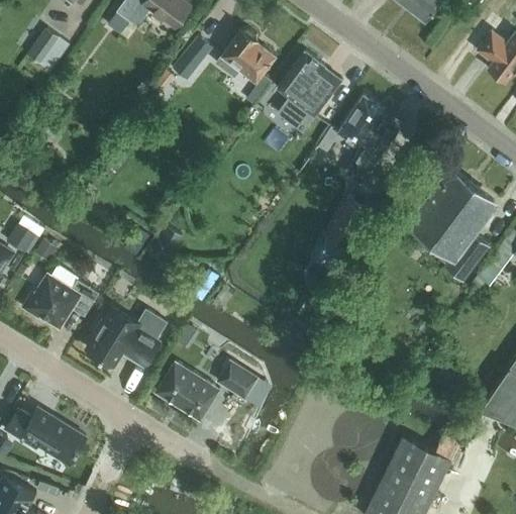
[(174,28),(191,6),(183,0),(123,0),(115,11),(106,24),(119,33),(128,21),(136,26),(149,9),(174,28)]
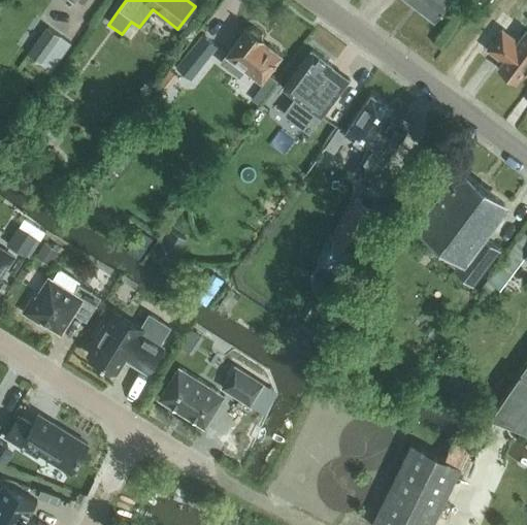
[(405,0),(433,21),(449,0),(405,0)]
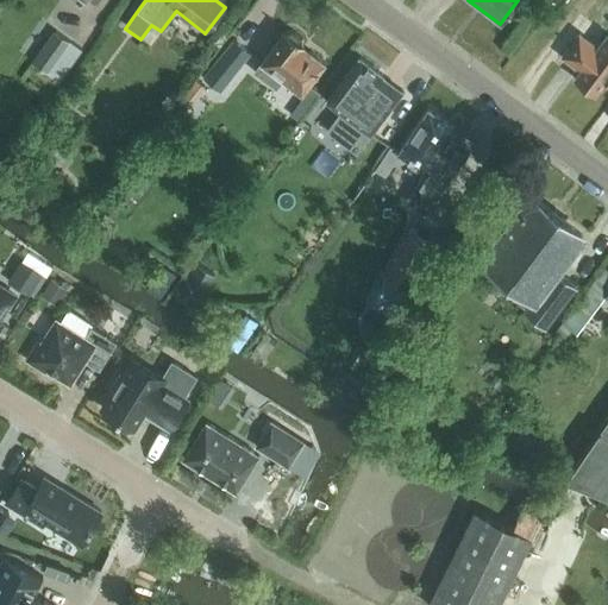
[(301,41),(292,32),(292,33),(286,33),(284,32),(261,64),(261,65),(254,74),(275,90),(282,81),(301,96),(301,95),(304,98),(289,117),(298,124),(320,95),(308,86),(324,65),(302,49),(304,46),(302,45),(301,41)]
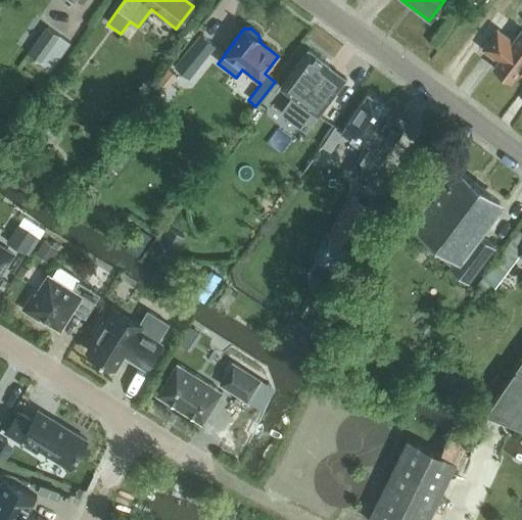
[(50,73),(69,45),(47,29),(28,56),(50,73)]
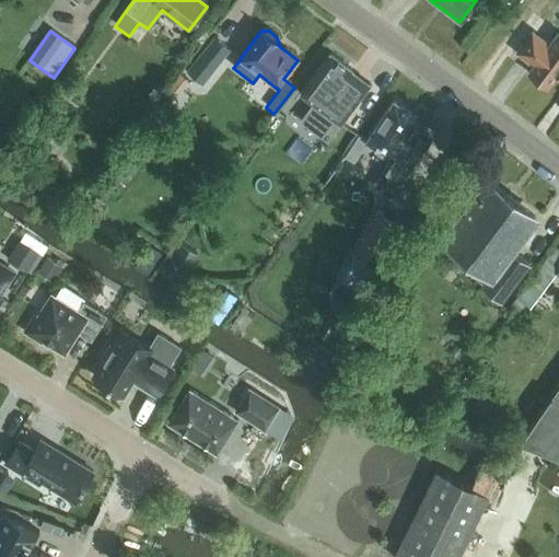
[(558,34),(557,34),(548,45),(534,35),(516,60),(530,70),(527,73),(547,89),(558,76),(558,34)]
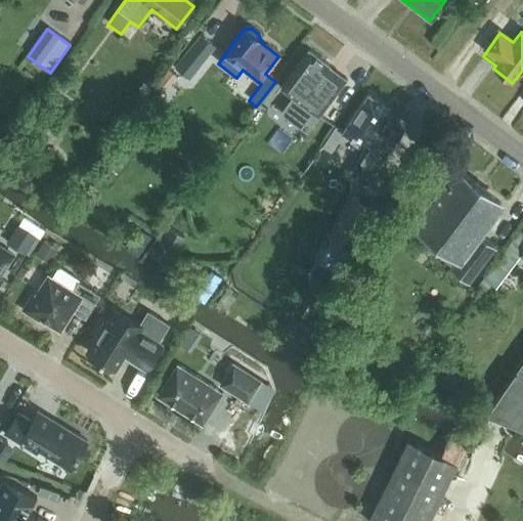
[(190,81),(216,48),(201,36),(187,54),(175,70),(190,81)]
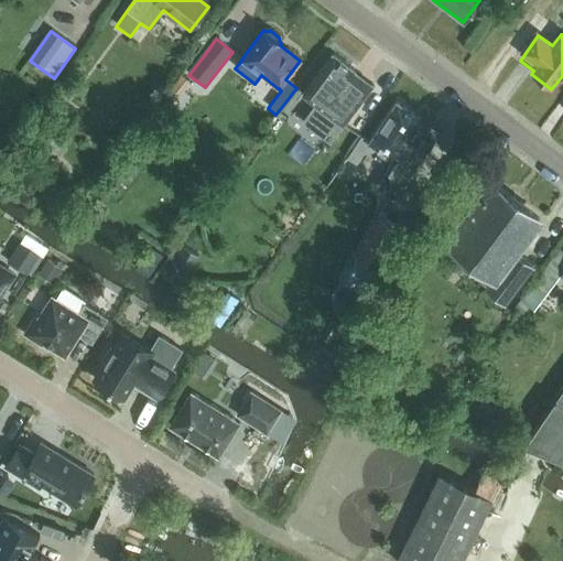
[(354,72),(332,55),(301,95),(314,105),(307,112),(310,129),(328,143),(371,86),(354,73),(354,72)]
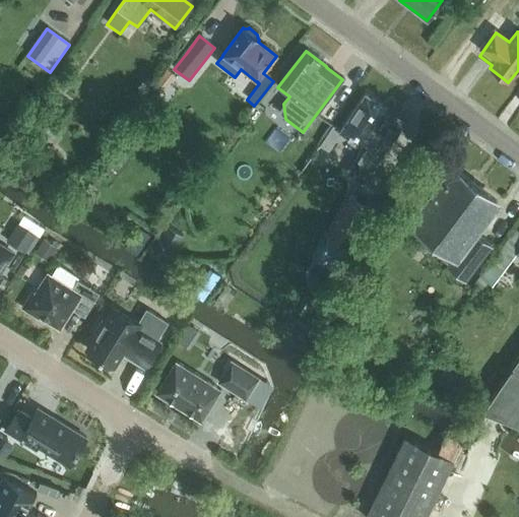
[(340,131),(339,133),(362,148),(354,158),(345,173),(363,185),(373,171),(373,172),(398,134),(393,131),(381,122),(388,112),(365,94),(340,131)]
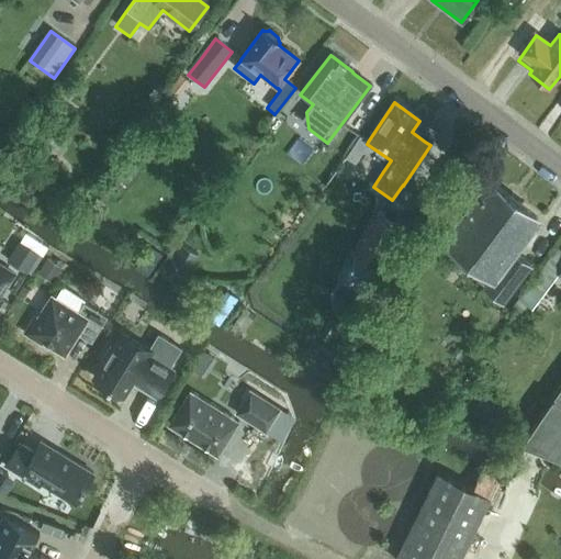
[(352,148),(345,158),(355,165),(361,155),(352,148)]
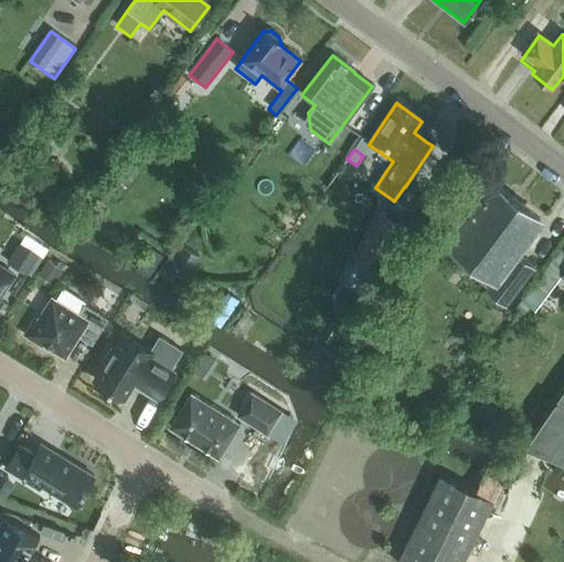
[(520,205),(510,199),(491,184),(449,242),(496,276),(486,289),(506,304),(533,267),(514,253),(539,221),(520,207),(520,205)]
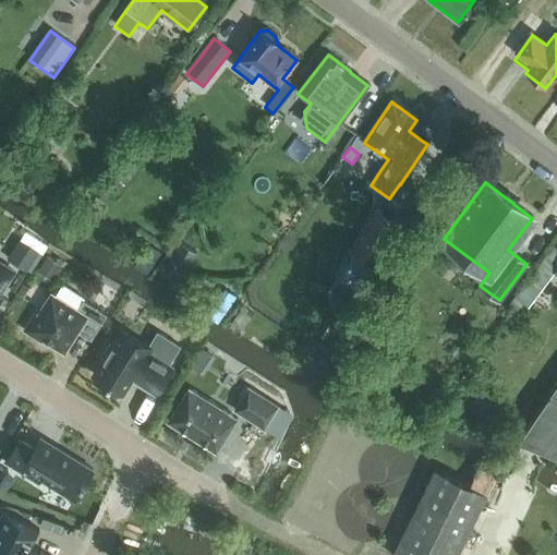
[(402,221),(384,213),(377,209),(338,281),(361,291),(385,248),(396,230),(397,231),(402,221)]
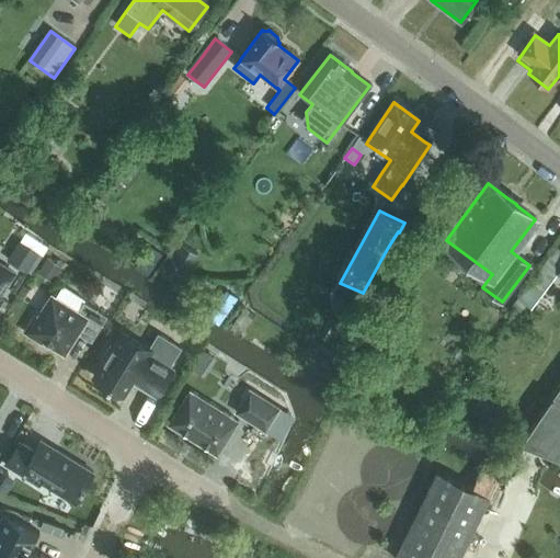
[(19,242),(6,262),(26,275),(38,255),(19,242)]
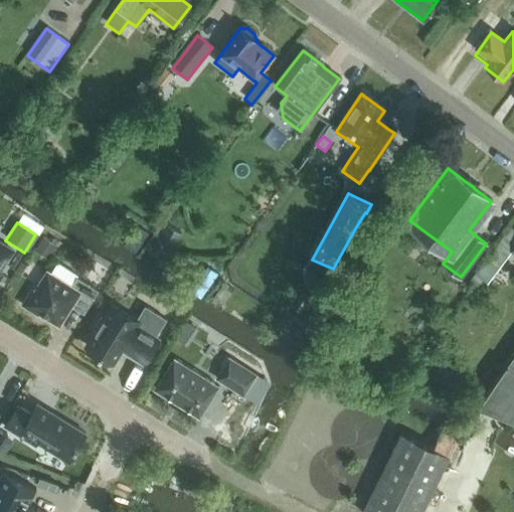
[(513,223),(474,276),(487,285),(511,252),(513,254),(513,223)]
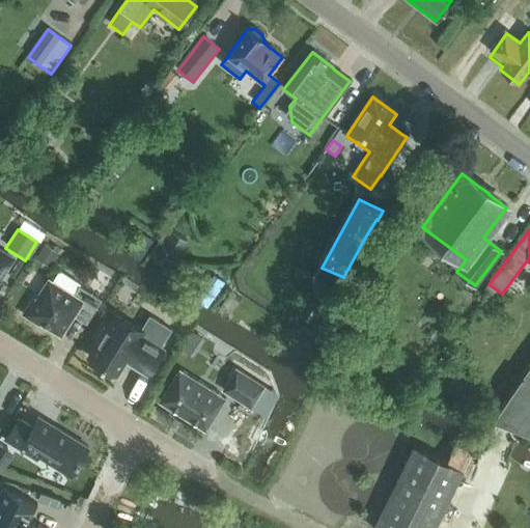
[(171,232),(159,251),(173,261),(186,242),(171,232)]
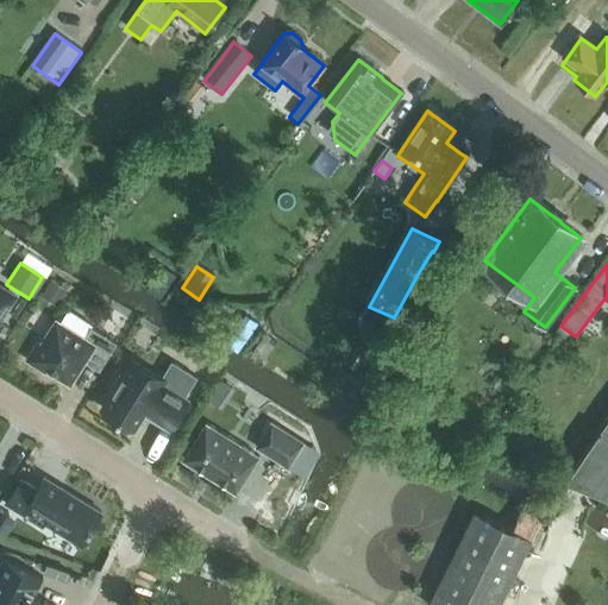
[(50,281),(39,298),(56,308),(67,291),(50,281)]
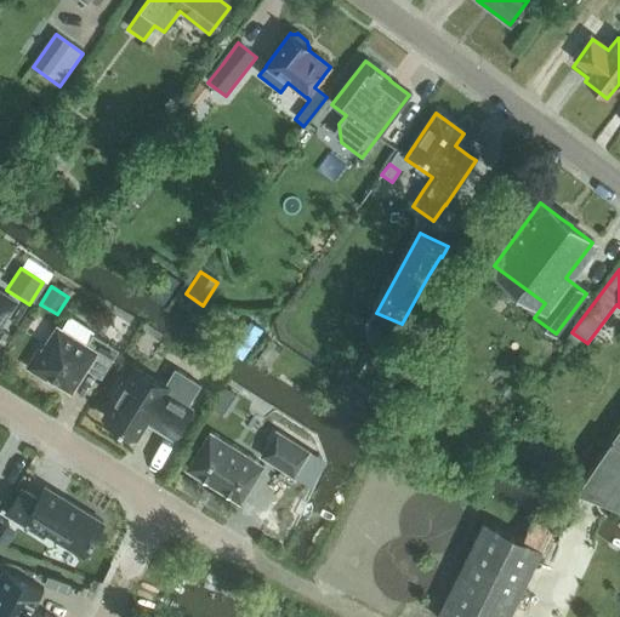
[(0,326),(15,304),(0,296),(0,326)]
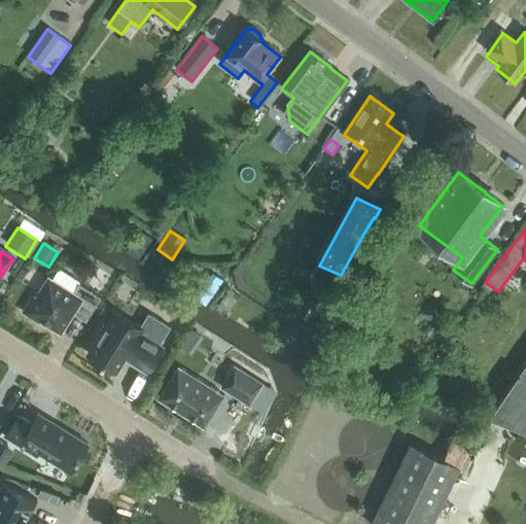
[(73,293),(48,278),(34,300),(32,298),(22,314),(37,323),(39,321),(61,335),(73,315),(85,322),(101,299),(78,285),(73,293)]
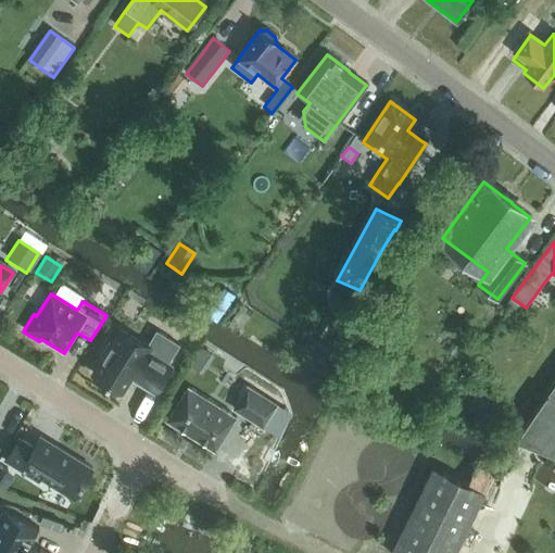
[(102,360),(92,375),(122,393),(130,381),(139,387),(141,384),(154,392),(171,367),(167,365),(178,347),(156,334),(148,348),(121,331),(111,347),(109,344),(100,357),(102,360)]
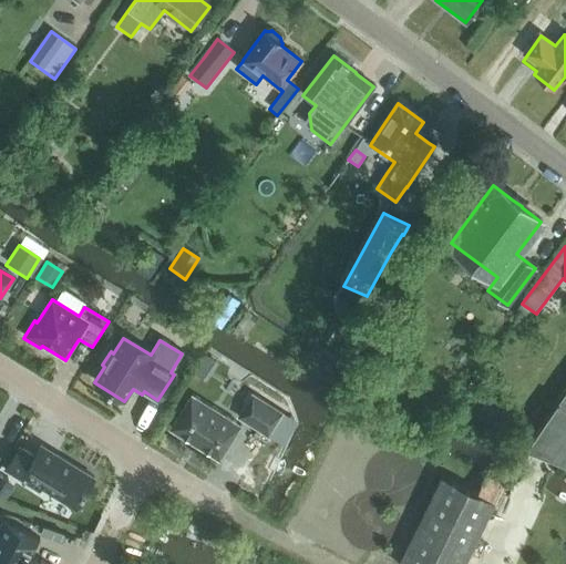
[(565,390),(525,449),(565,463),(565,390)]
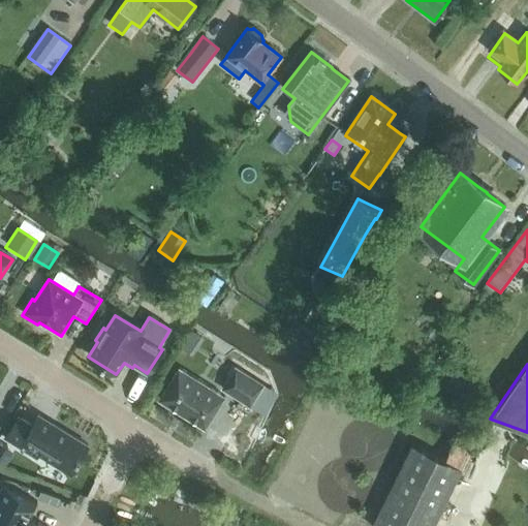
[(222,391),(250,408),(262,387),(235,369),(222,391)]
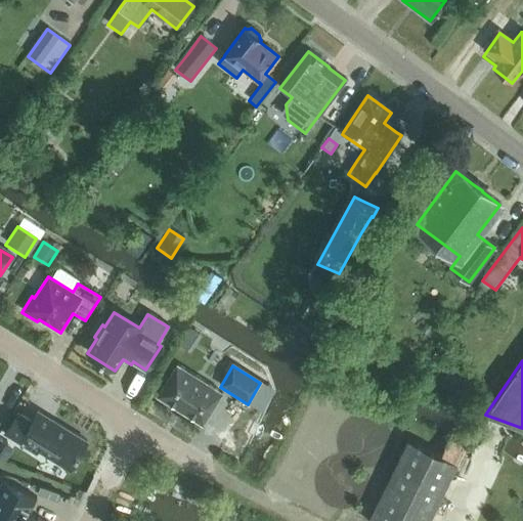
[(222,394),(177,366),(158,397),(203,426),(222,394)]
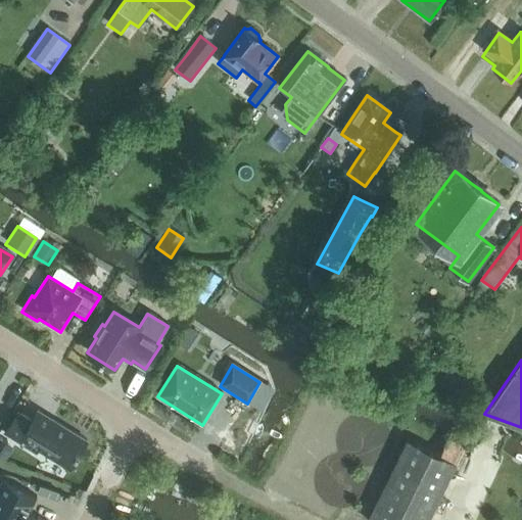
[(36,411),(26,419),(17,414),(4,435),(36,455),(39,450),(70,469),(86,442),(51,421),(36,411)]
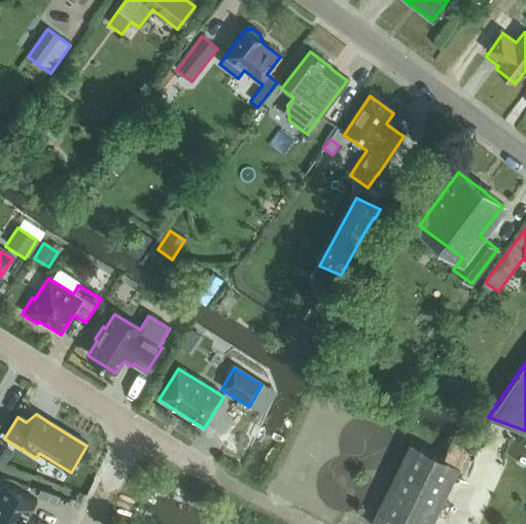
[(451,442),(442,459),(410,444),(371,523),(431,523),(459,467),(458,467),(463,456),(472,460),(476,452),(451,442)]
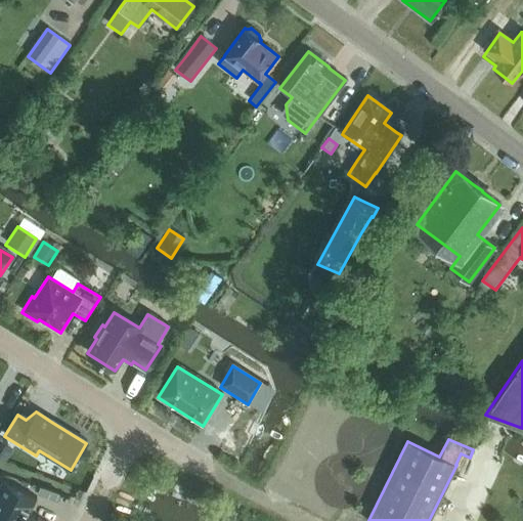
[(2,482),(0,486),(0,515),(4,517),(2,520),(38,520),(28,516),(36,498),(2,482)]
